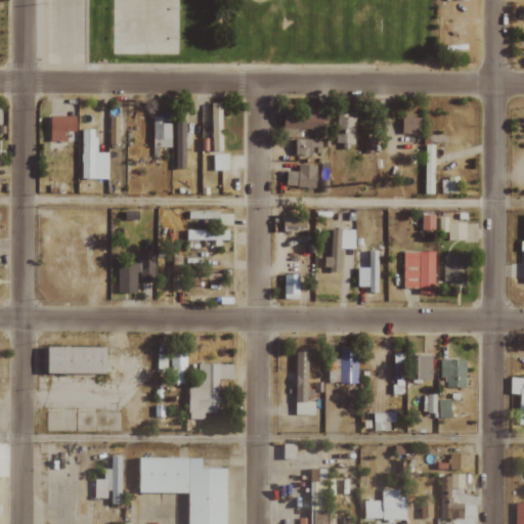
[(222,102),(213,103),(213,133),(222,133),(222,102)]
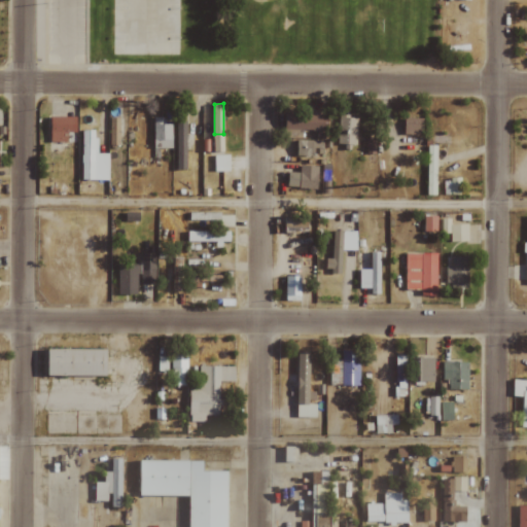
[(285,130),(327,131),(328,114),(285,113),(285,130)]
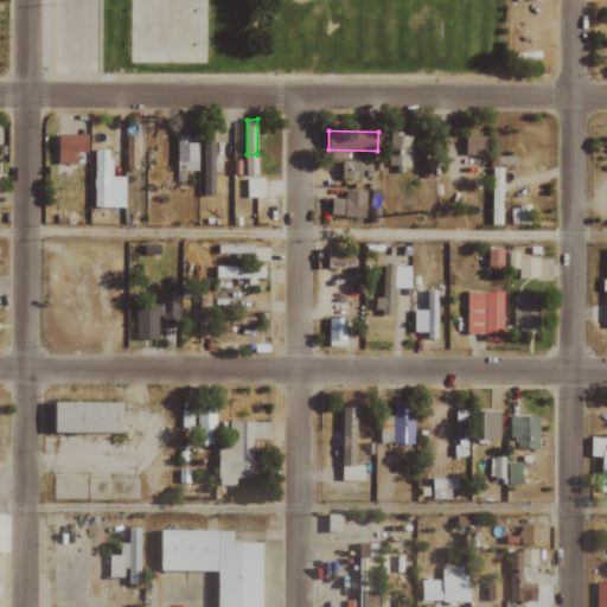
[(77,165),(77,152),(89,153),(89,135),(59,134),(58,164),(77,165)]
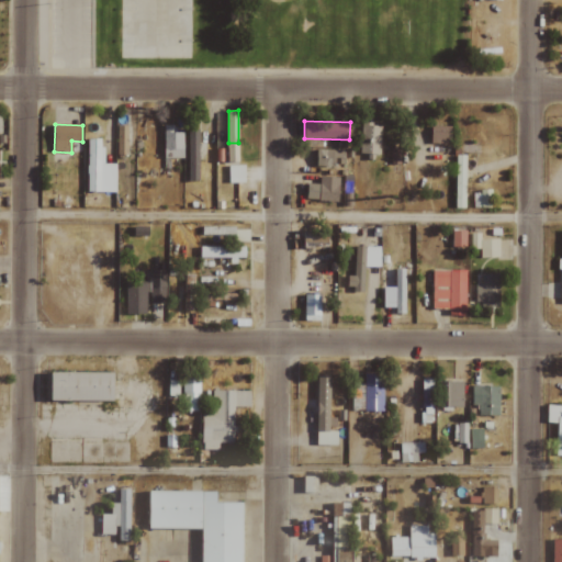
[(358,154),(366,154),(366,157),(380,158),(381,125),(359,124),(358,154)]
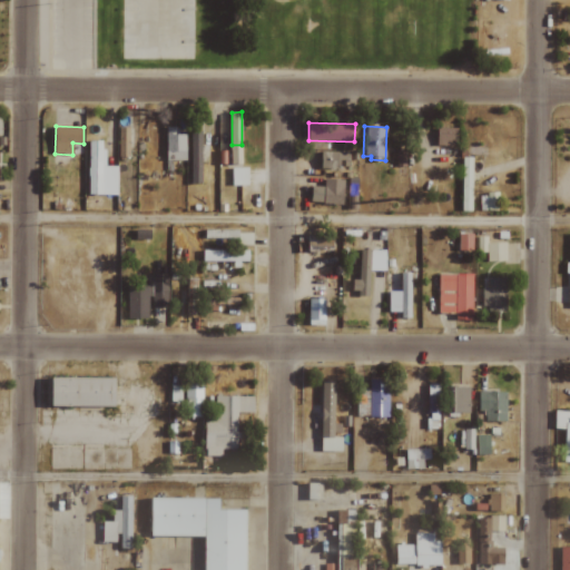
[(186,134),(177,134),(178,127),(166,127),(166,160),(186,160),(186,134)]
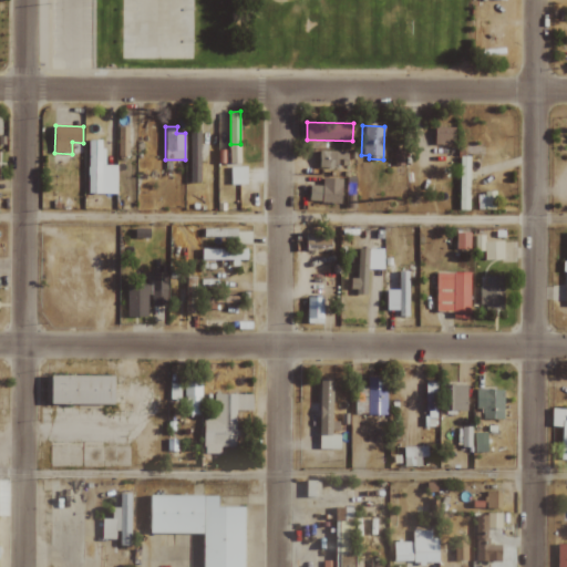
[(117,127),(117,156),(129,156),(129,127),(117,127)]
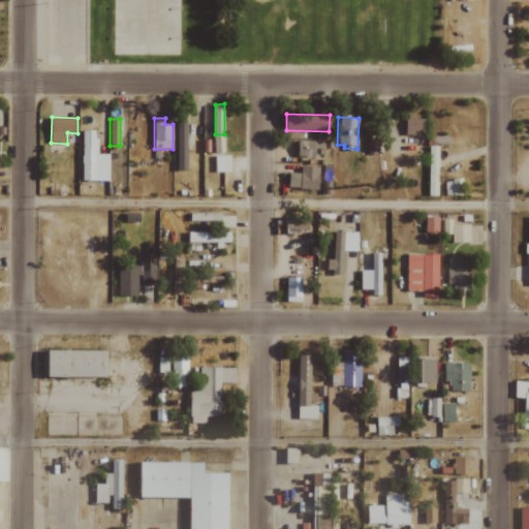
[(406,134),(425,134),(426,119),(407,119),(406,134)]
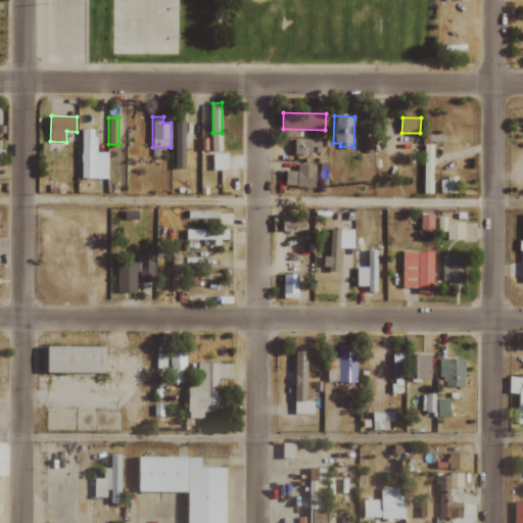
[(185,169),(186,122),(175,121),(174,169),(185,169)]
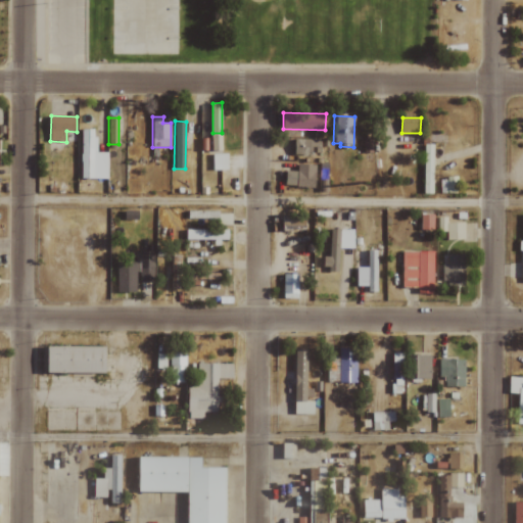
[(108,153),(96,152),(96,129),(81,129),(80,179),(107,179),(108,153)]
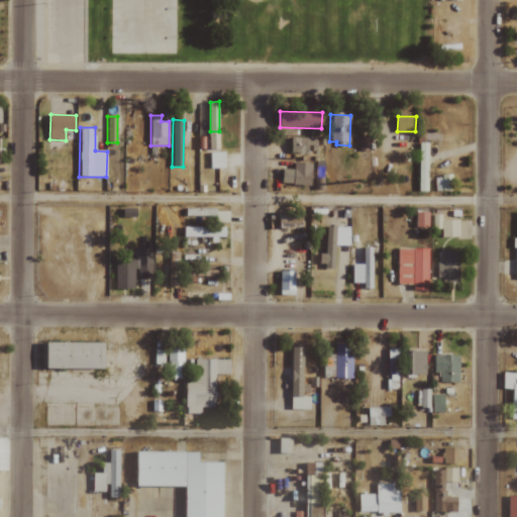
[(358,150),(368,150),(369,137),(358,136),(358,150)]
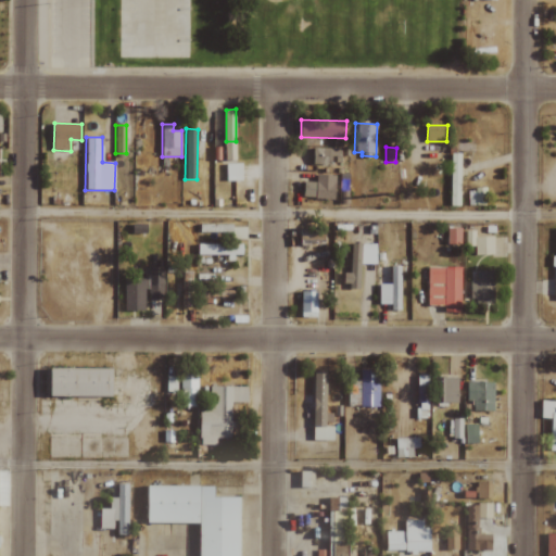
[(331,165),(331,156),(340,156),(341,149),(311,148),(311,165),(331,165)]
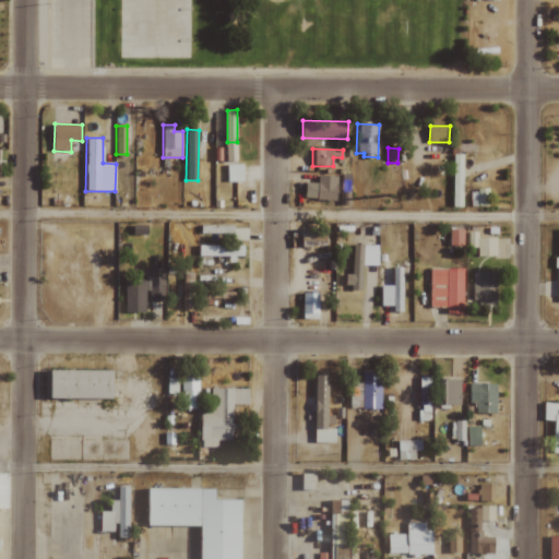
[(462,207),(464,155),(452,154),(451,206),(462,207)]
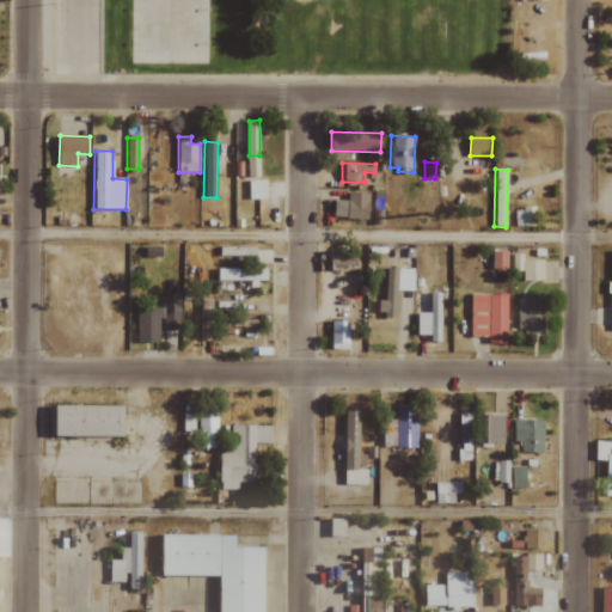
[(249,181),(249,200),(267,199),(267,181),(249,181)]
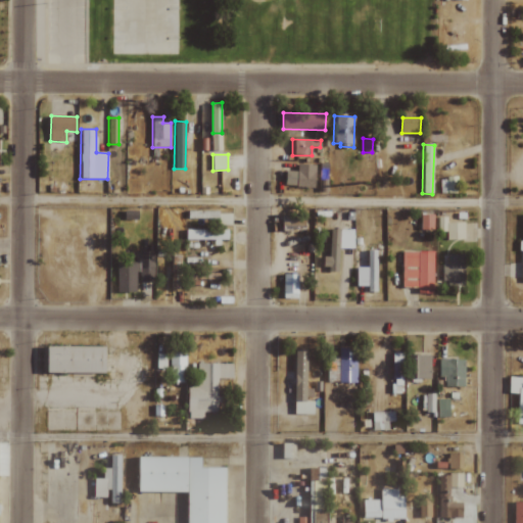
[(316,164),(296,164),(295,171),(284,171),(284,187),(315,188),(316,164)]
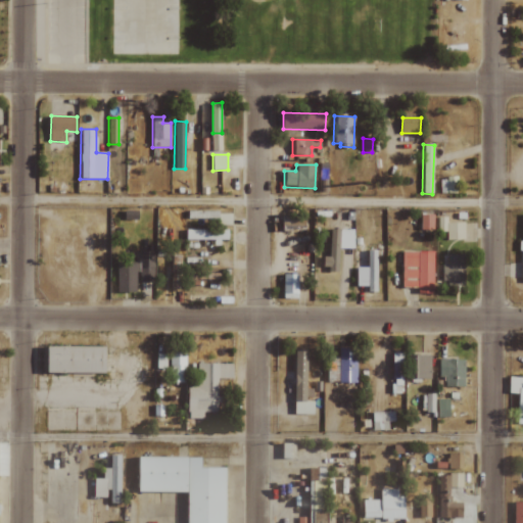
[(318,177),(328,177),(327,164),(318,164),(318,177)]
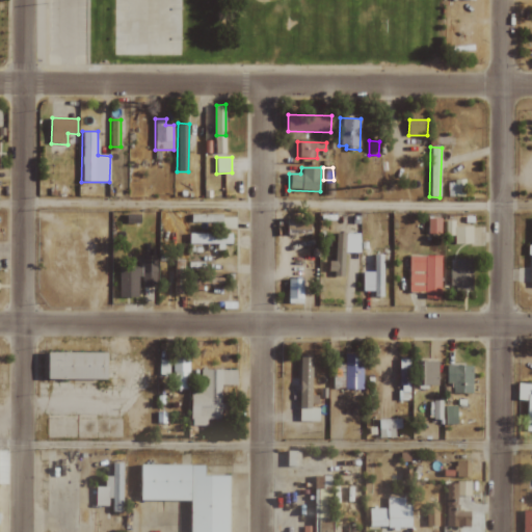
[(448,196),(466,196),(466,181),(448,181),(448,196)]
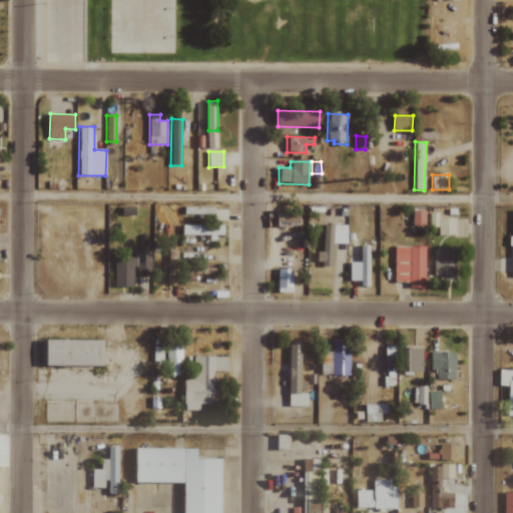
[(425,210),(411,210),(411,224),(425,224),(425,210)]
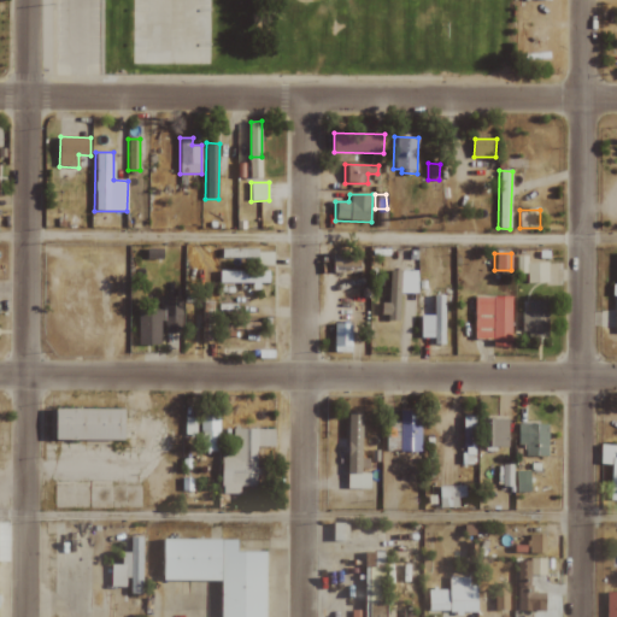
[(516,274),(527,274),(527,283),(548,283),(548,263),(527,263),(527,257),(516,257),(516,274)]
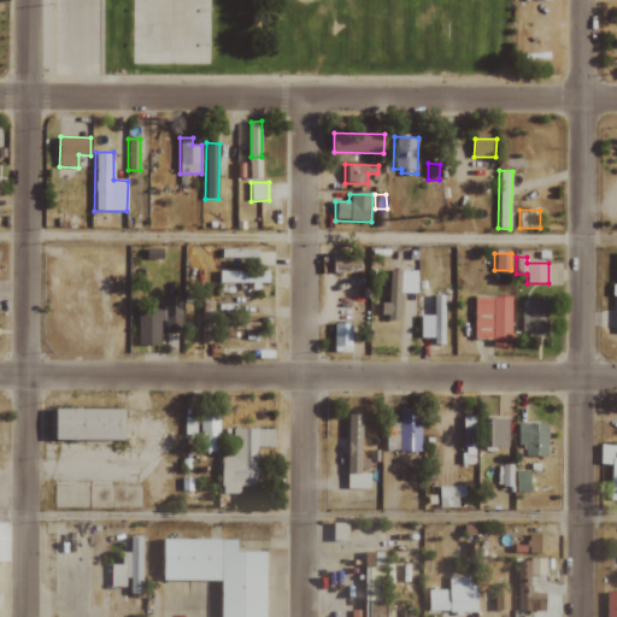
[(269,270),(219,271),(219,285),(259,285),(259,283),(270,283),(269,270)]
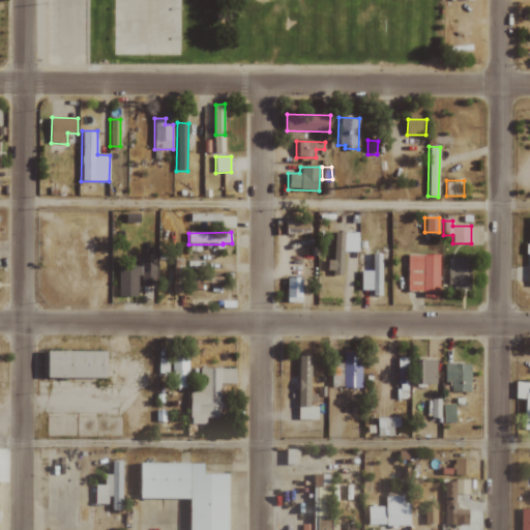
[(358,232),(332,232),(332,260),(327,260),(327,273),(344,273),(344,252),(358,252),(358,232)]
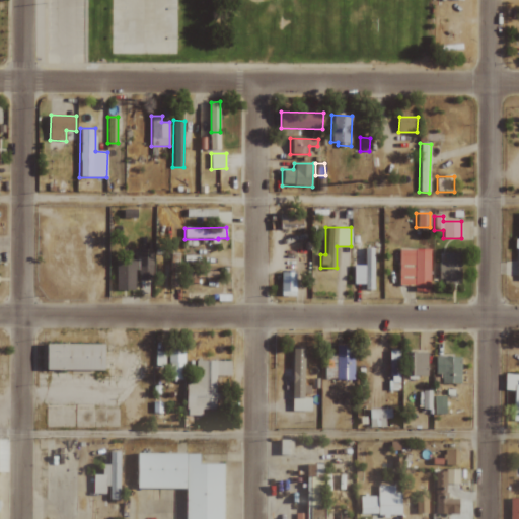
[(374,289),(375,247),(365,247),(365,265),(354,265),(354,284),(366,284),(366,289),(374,289)]
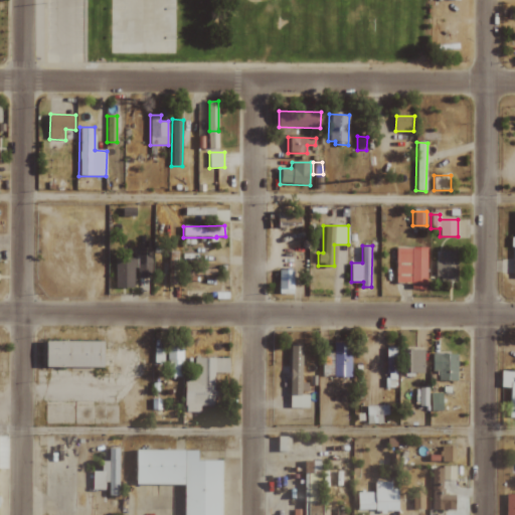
[(137,278),(151,279),(152,247),(138,246),(137,278)]
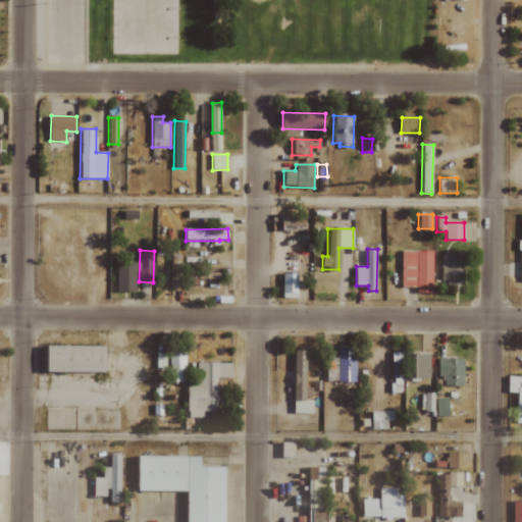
[(433,252),(402,251),(401,286),(417,286),(417,293),(432,294),(433,252)]
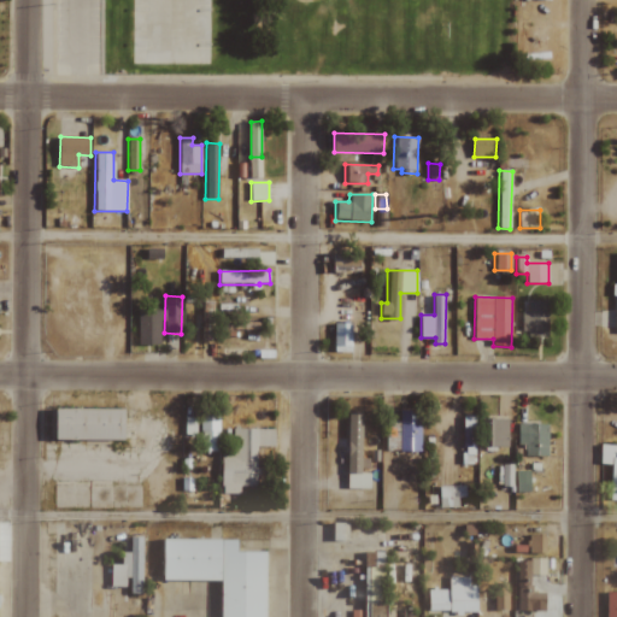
[(213,340),(215,301),(201,300),(200,339),(213,340)]
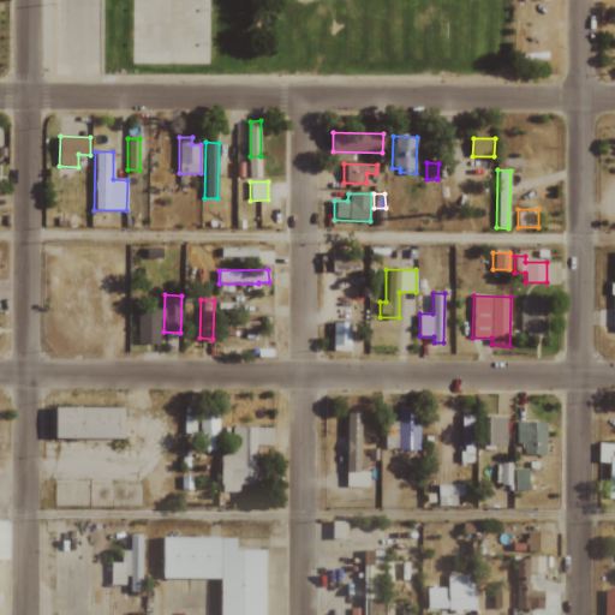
[(519,334),(547,335),(548,300),(527,299),(527,311),(520,311),(519,334)]
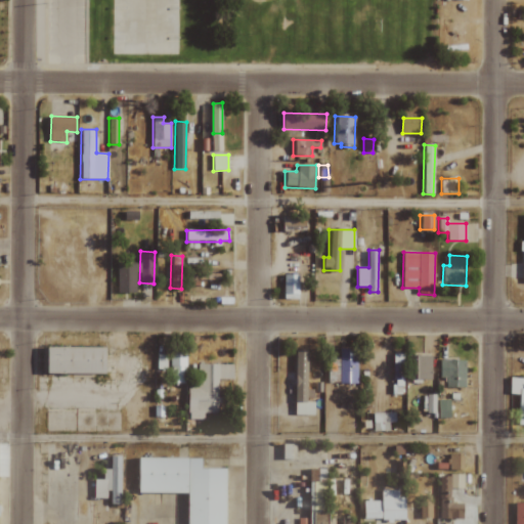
[(198,269),(211,269),(211,260),(198,259),(198,269)]
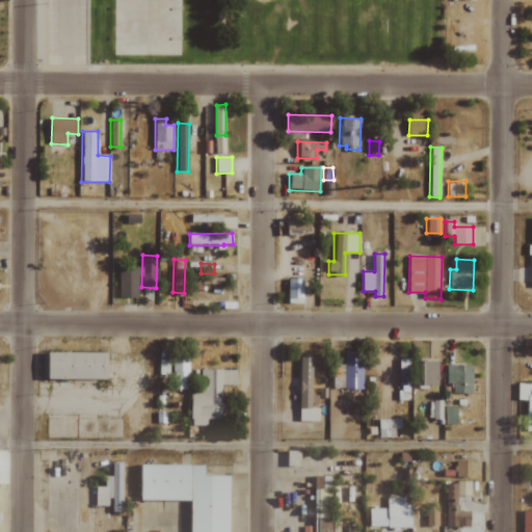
[(120,267),(120,297),(140,297),(139,267),(120,267)]
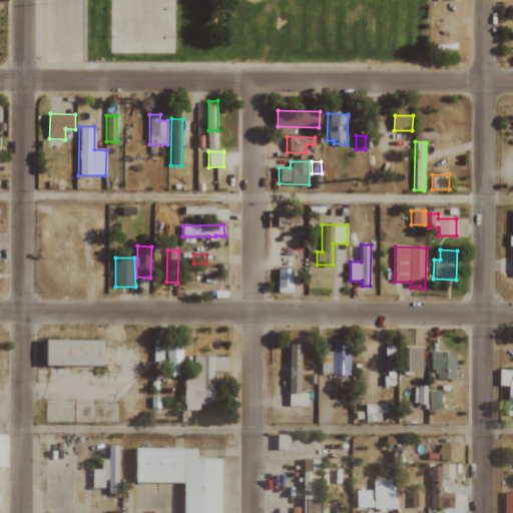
[(293,293),(293,270),(277,269),(277,293),(293,293)]
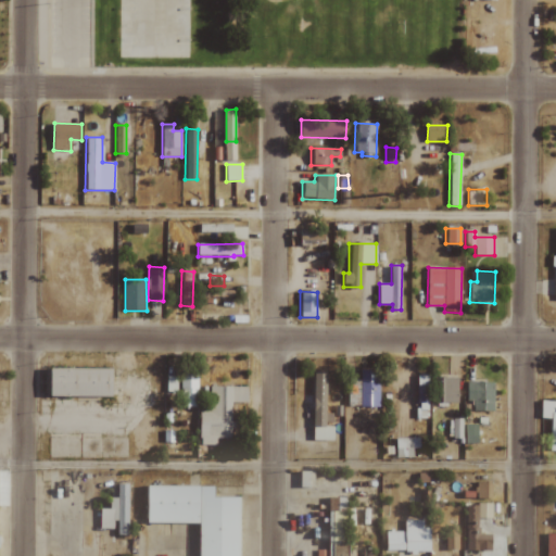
[(50,396),(114,396),(115,368),(51,367),(50,396)]
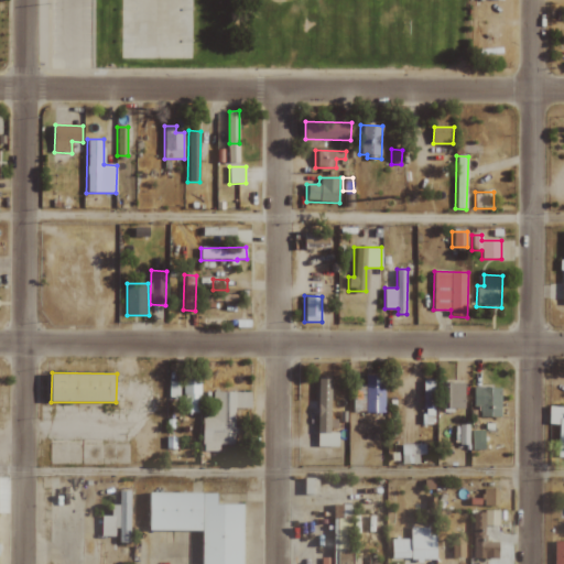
[(386,376),(366,376),(365,386),(353,386),(353,413),(384,413),(386,376)]
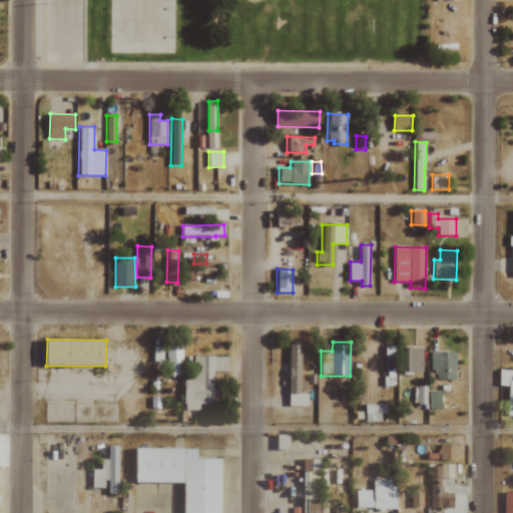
[(181,375),(182,346),(166,345),(165,375),(181,375)]
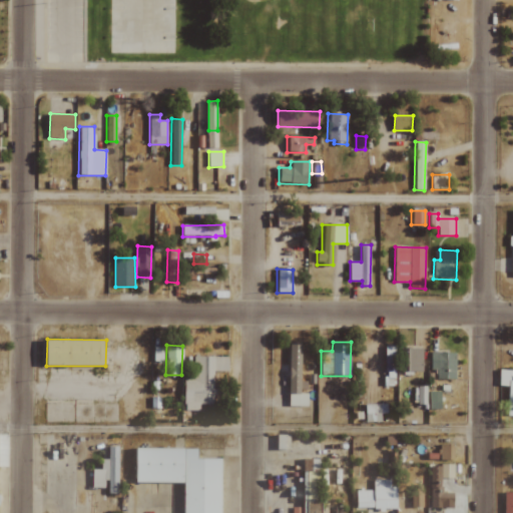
[(301,394),(302,345),(289,345),(288,407),(308,407),(309,394),(301,394)]
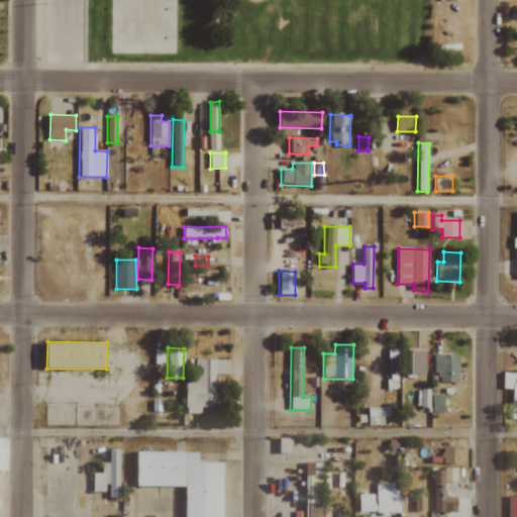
[(399,375),(399,350),(388,350),(389,375),(399,375)]
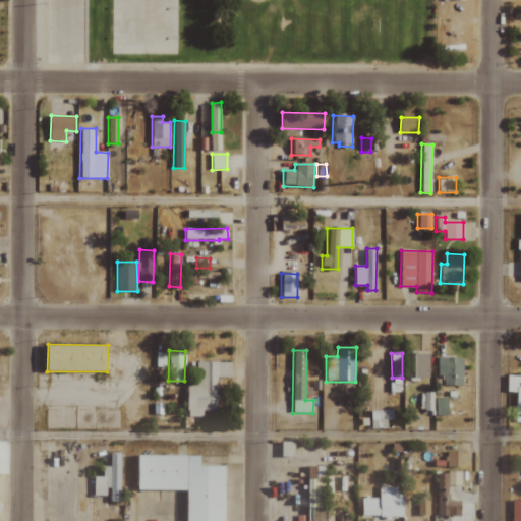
[(406,353),(406,378),(428,378),(429,354),(406,353)]
